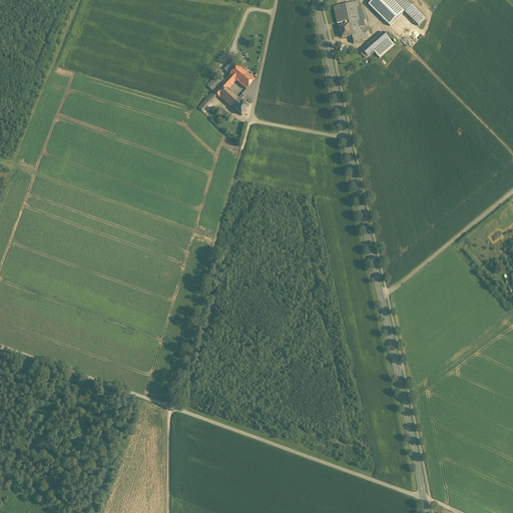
[(391,0),(374,0),(369,5),(391,26),(405,12),(391,0)]
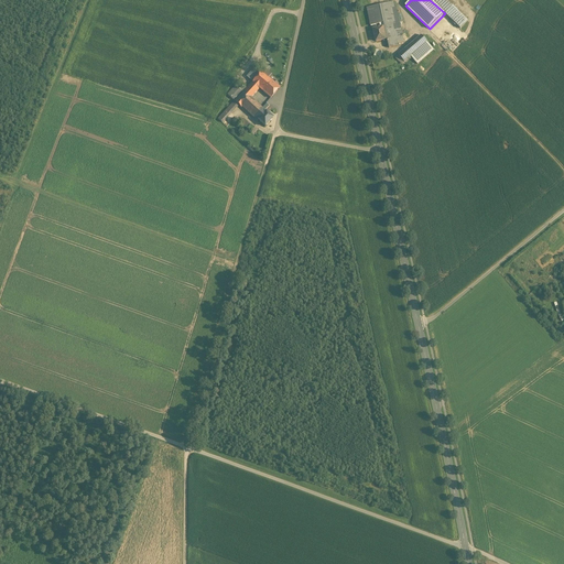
[(446,0),(430,0),(445,13),(461,29),(468,21),(446,0)]
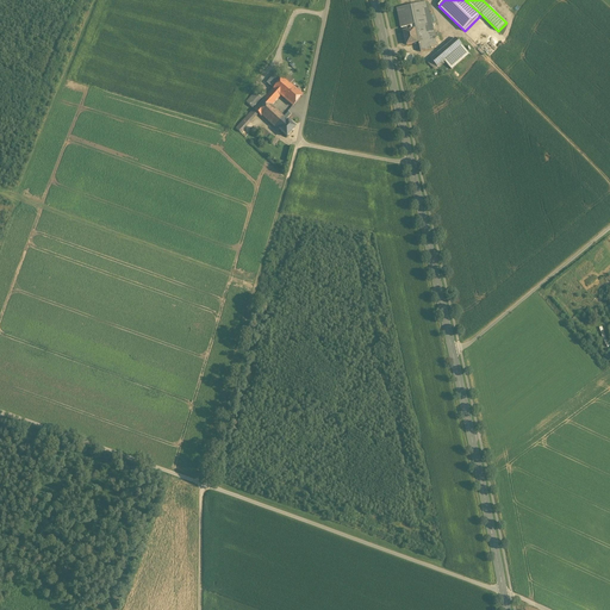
[(428,2),(422,4),(427,27),(428,27),(428,33),(434,31),(428,2)]
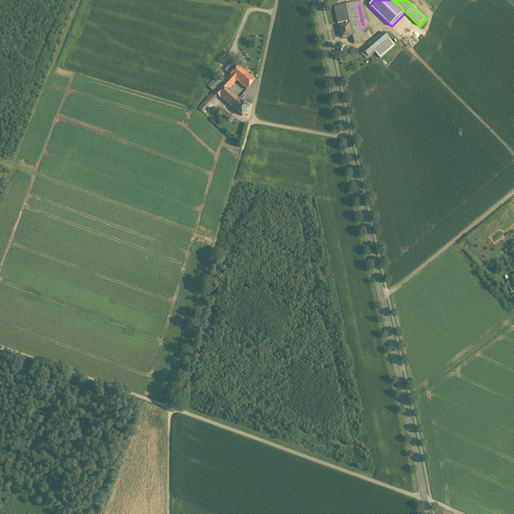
[(355,3),(346,5),(348,13),(349,21),(350,25),(359,23),(355,3)]
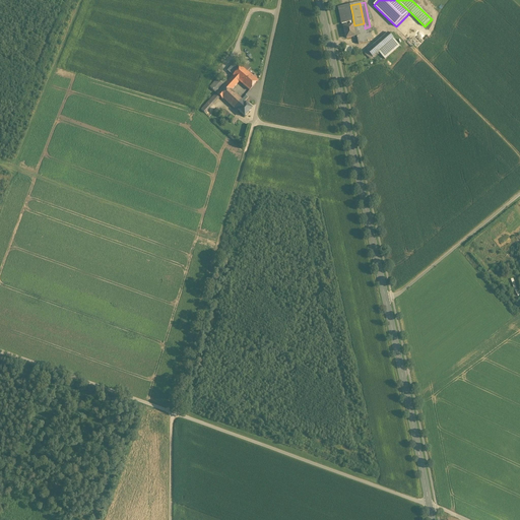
[(350,5),(338,7),(340,16),(344,15),(352,13),(350,5)]
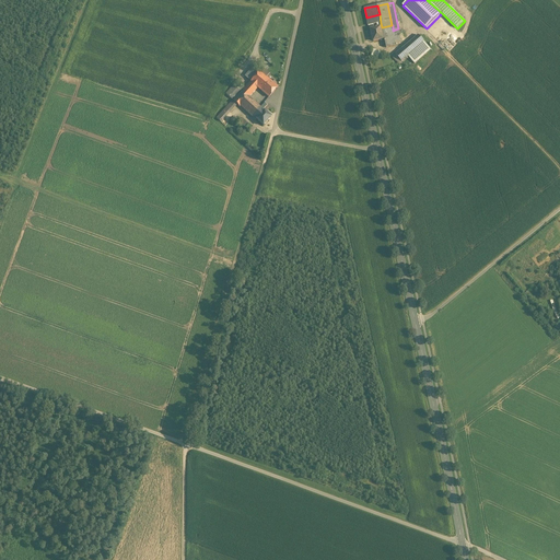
[(380,14),(371,16),(373,24),(381,23),(380,14)]
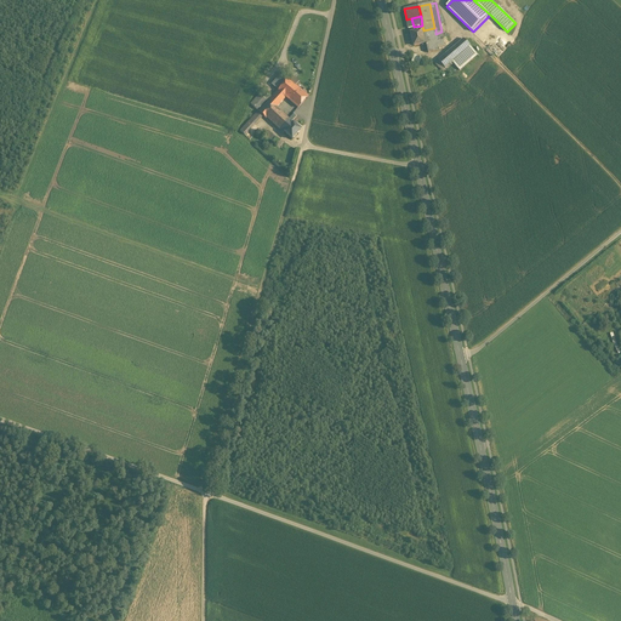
[(423,30),(422,30),(426,44),(428,53),(439,51),(439,47),(438,43),(436,34),(436,28),(434,28),(423,30)]
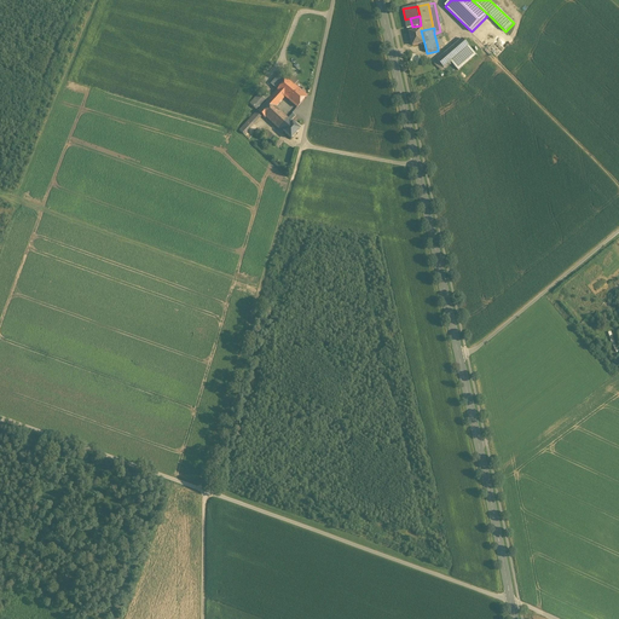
[(421,30),(410,33),(414,46),(424,44),(421,30)]
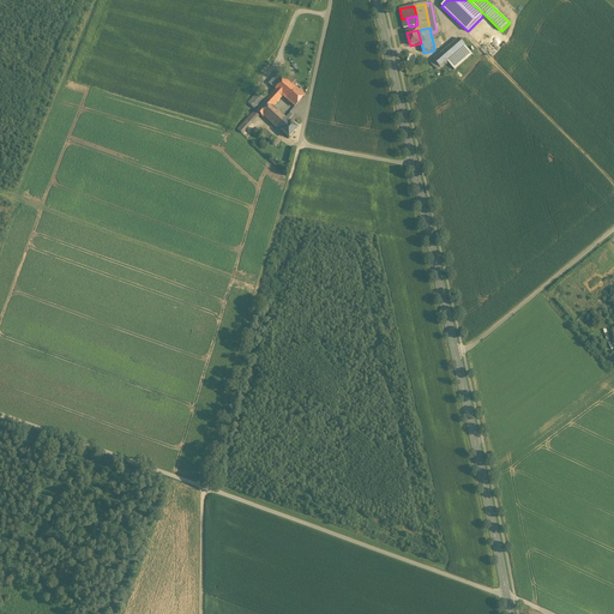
[(459,38),(465,47),(473,55),(475,53),(462,36),(459,38)]
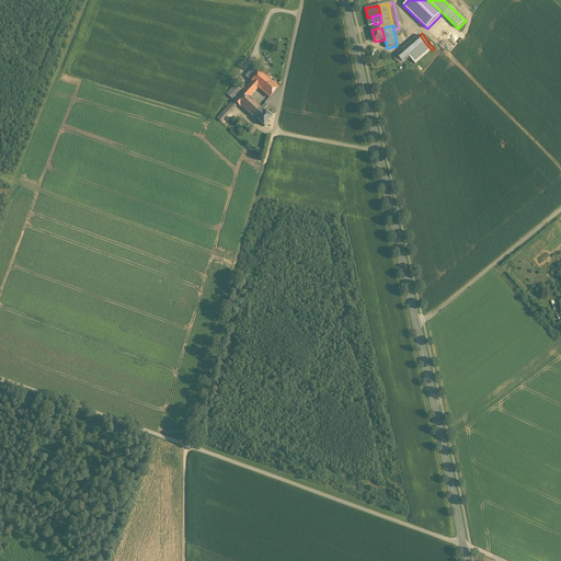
[(425,43),(420,35),(410,44),(415,50),(425,43)]
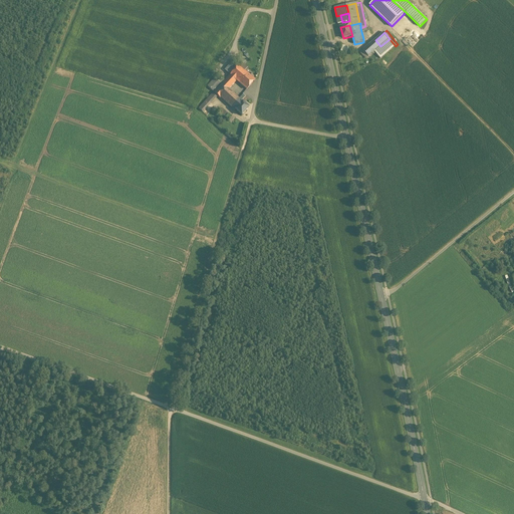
[(377,49),(374,52),(380,59),(396,46),(390,39),(380,46),(377,49)]
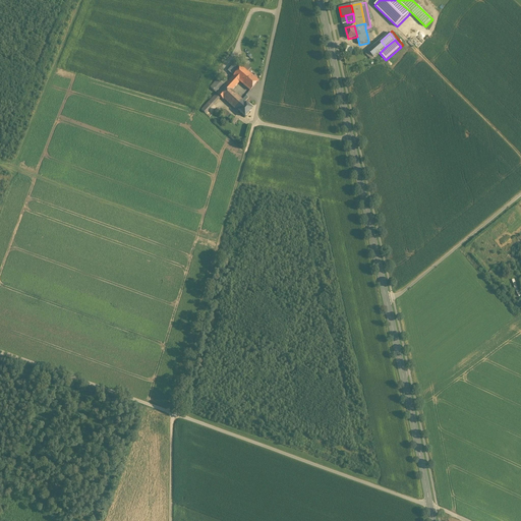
[(386,47),(381,41),(377,44),(383,50),(386,47)]
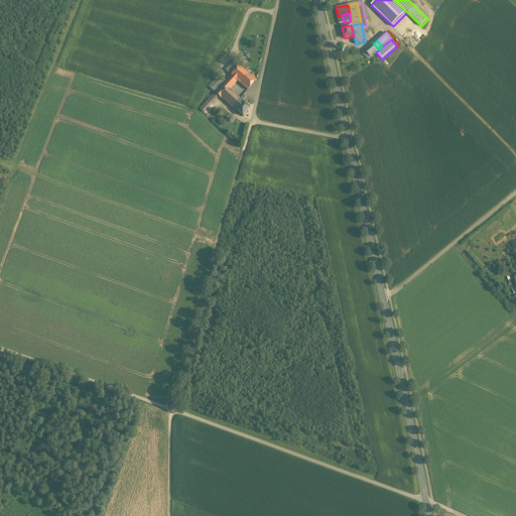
[(376,52),(379,49),(373,43),(372,42),(370,44),(371,45),(376,52)]
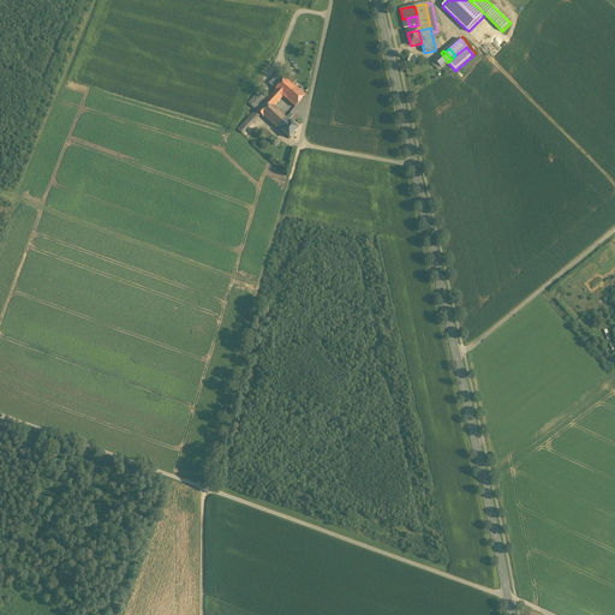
[(435,60),(441,69),(448,63),(442,54),(435,60)]
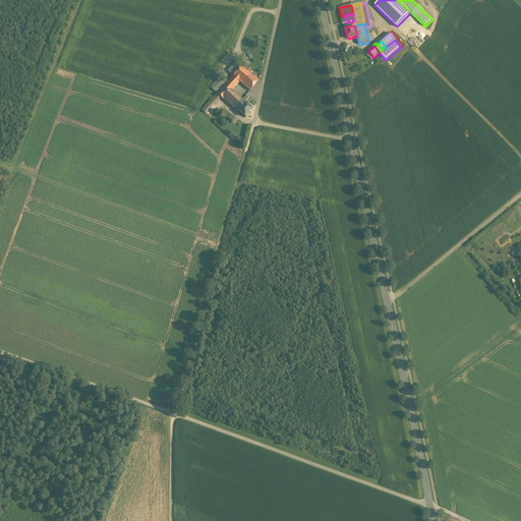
[(238,69),(233,65),(228,71),(233,76),(238,69)]
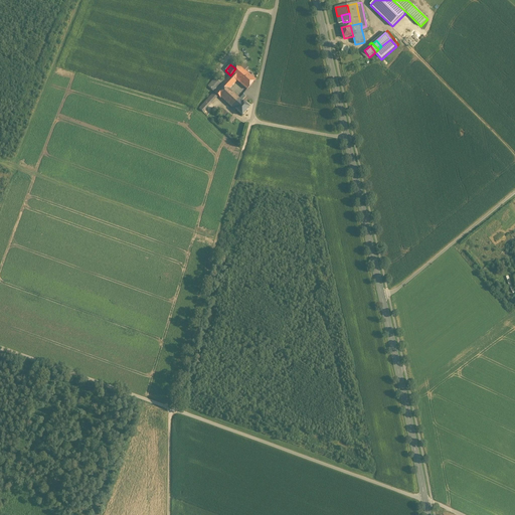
[(239,82),(246,73),(238,65),(235,68),(230,75),(237,81),(239,82)]
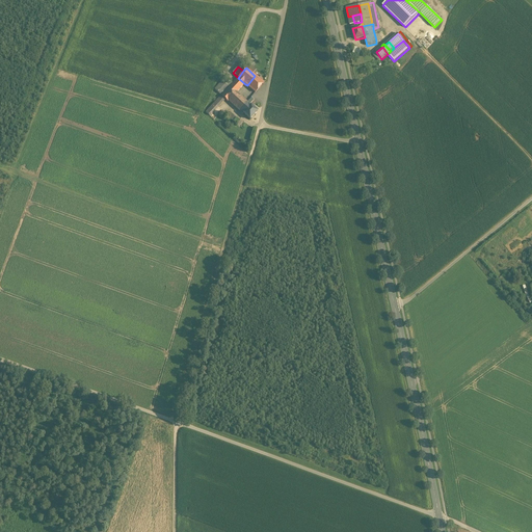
[(255,76),(247,85),(256,92),(263,82),(255,76)]
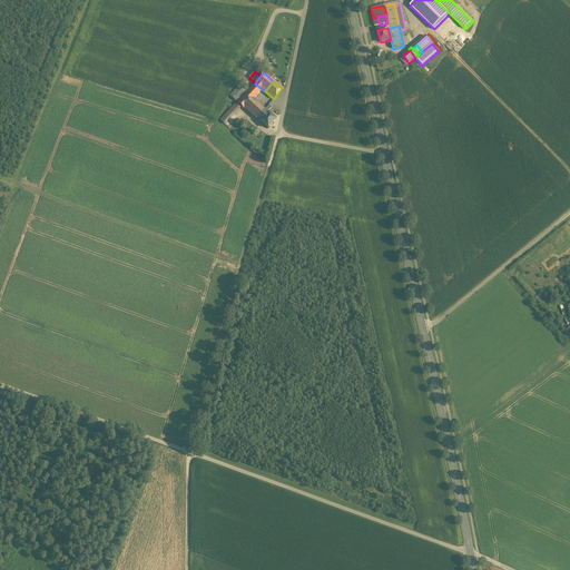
[(263,90),(255,84),(247,91),(255,98),(263,90)]
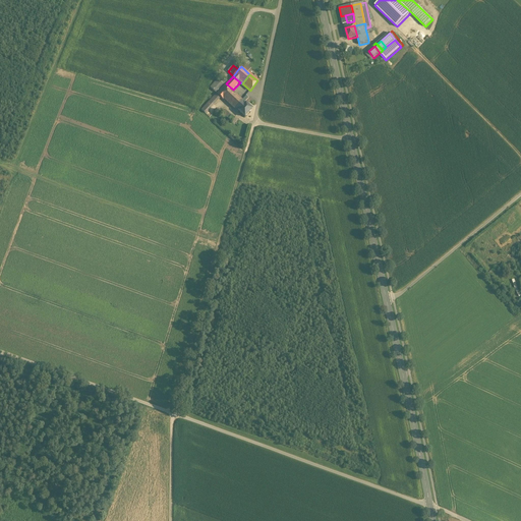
[(217,80),(210,88),(215,93),(218,91),(218,90),(222,85),(217,80)]
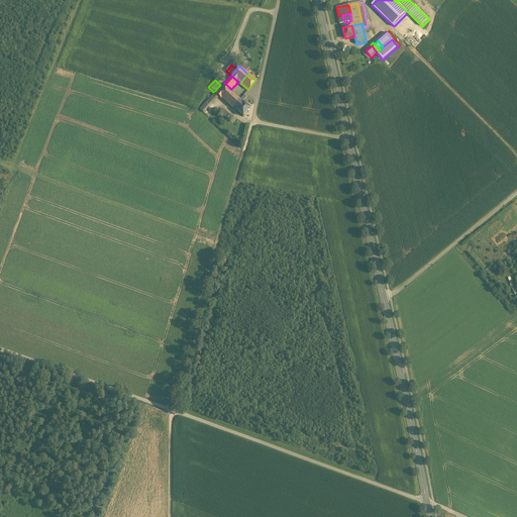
[(231,89),(224,83),(217,90),(217,91),(215,93),(218,96),(221,99),(222,99),(230,90),(231,89)]
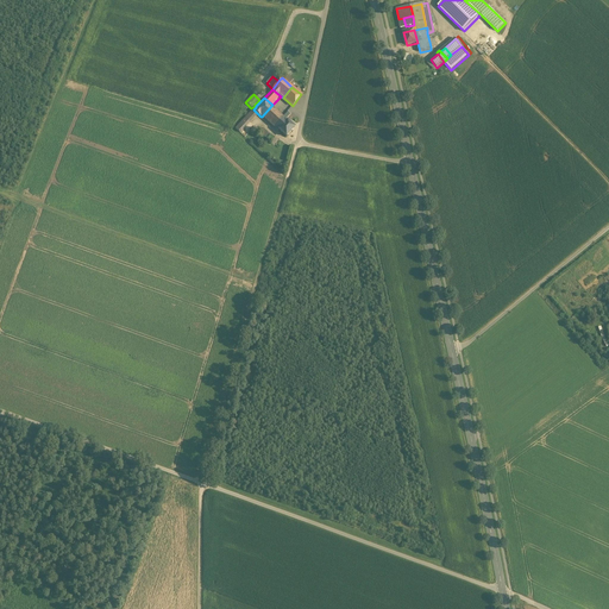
[(280,130),(288,121),(286,119),(283,117),(271,106),(262,117),(278,131),(280,130)]
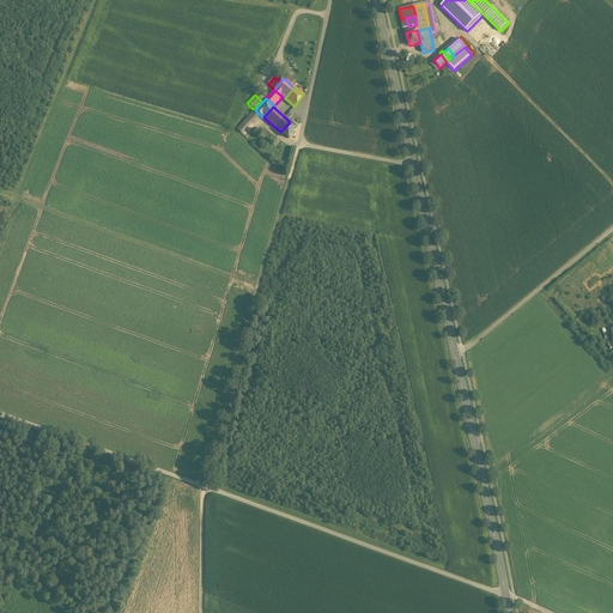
[(259,114),(255,110),(237,129),(242,133),(259,114)]
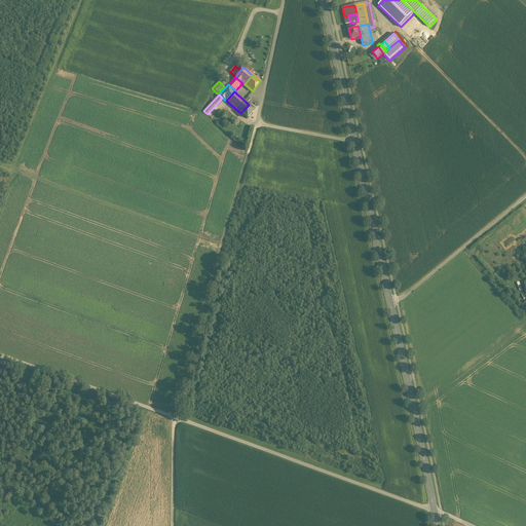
[(254,110),(249,105),(241,112),(247,117),(254,110)]
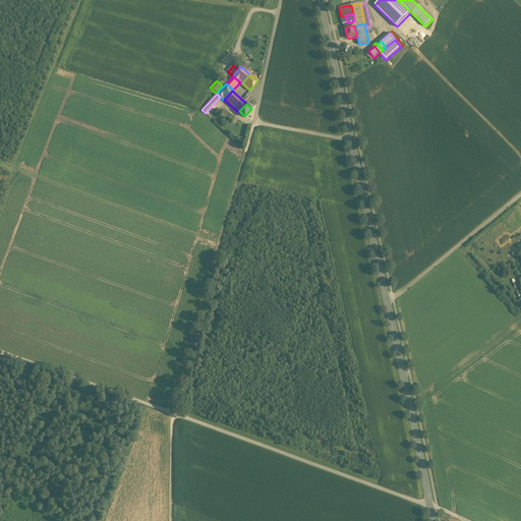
[(224,106),(221,110),(228,117),(232,113),(224,106)]
